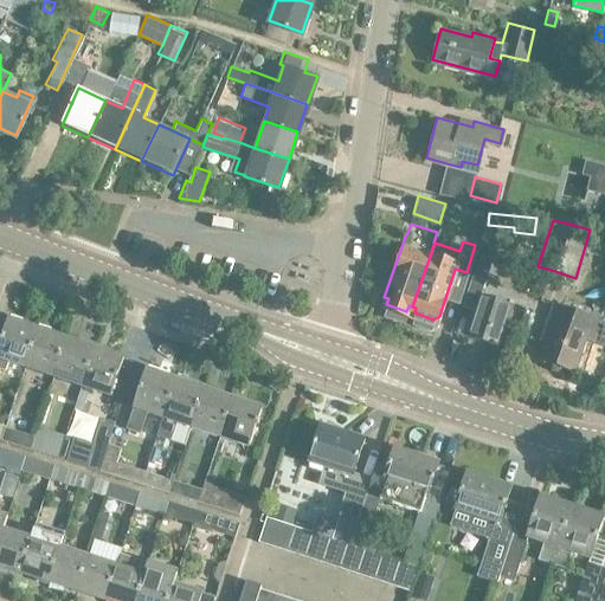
[(474,269),(463,299),(475,304),(465,333),(499,343),(513,297),(481,288),(486,273),(474,269)]
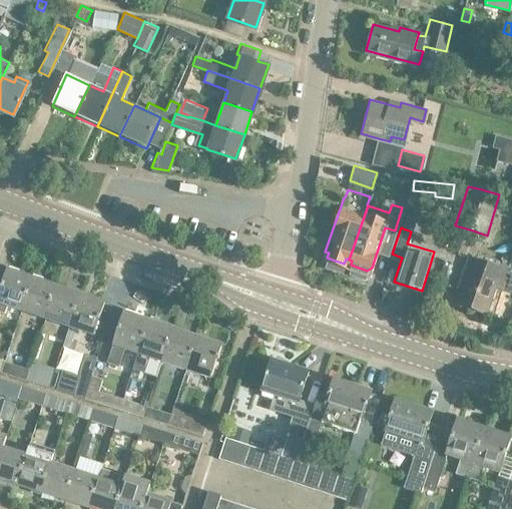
[(511,271),(468,256),(457,285),(461,287),(456,301),(484,311),(489,297),(494,284),(511,290),(511,271)]
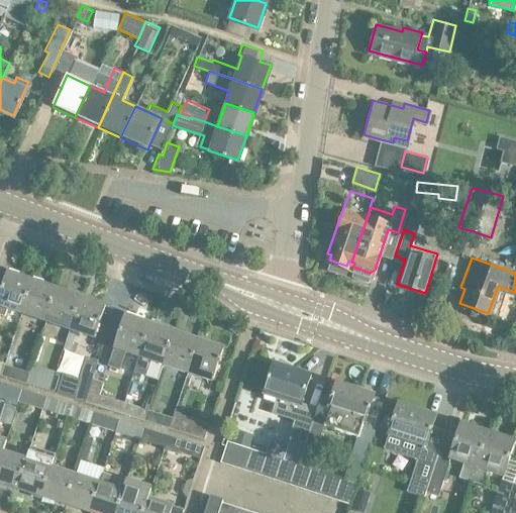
[(0,305),(21,313),(31,281),(6,273),(0,291),(0,305)]
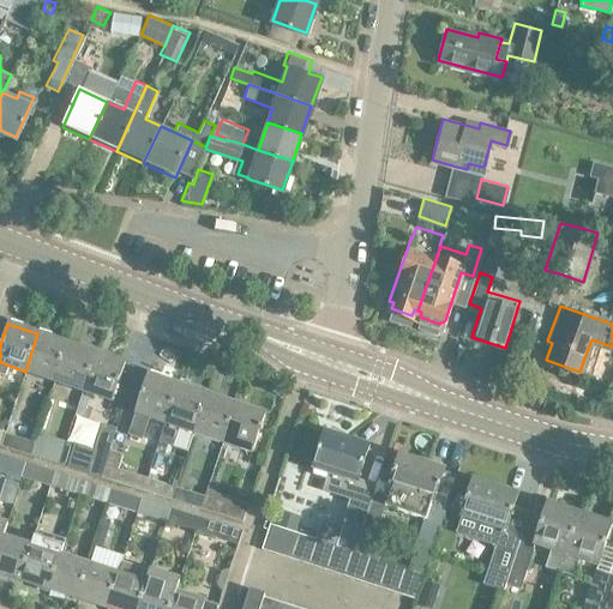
[(37,333),(25,372),(54,381),(66,343),(37,333)]
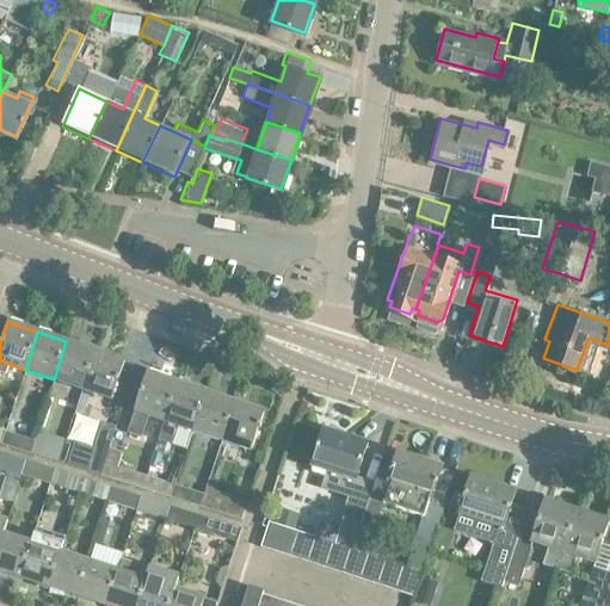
[(66,341),(54,379),(82,389),(94,351),(66,341)]
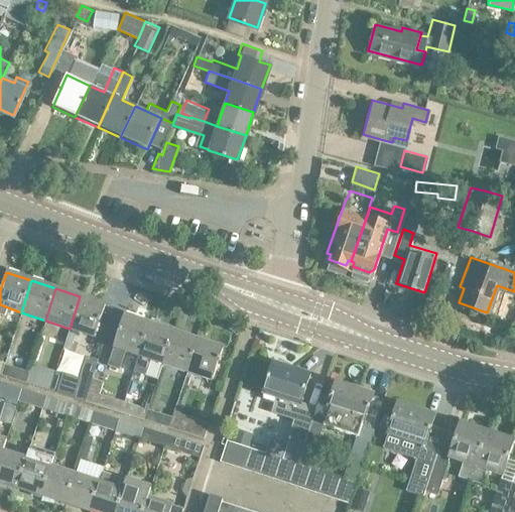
[(80,296),(70,329),(94,337),(104,304),(80,296)]
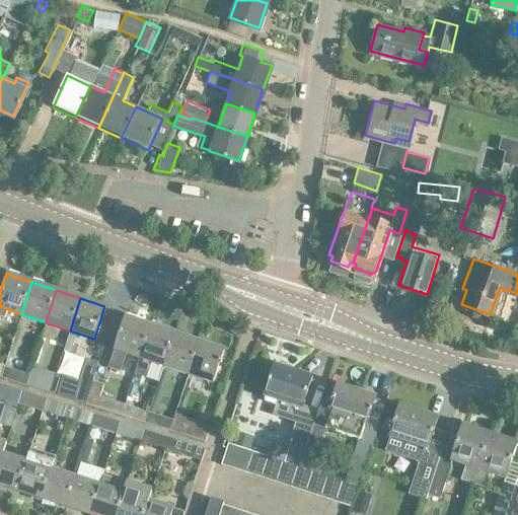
[(140,357),(150,323),(125,315),(107,366),(119,369),(126,352),(140,357)]
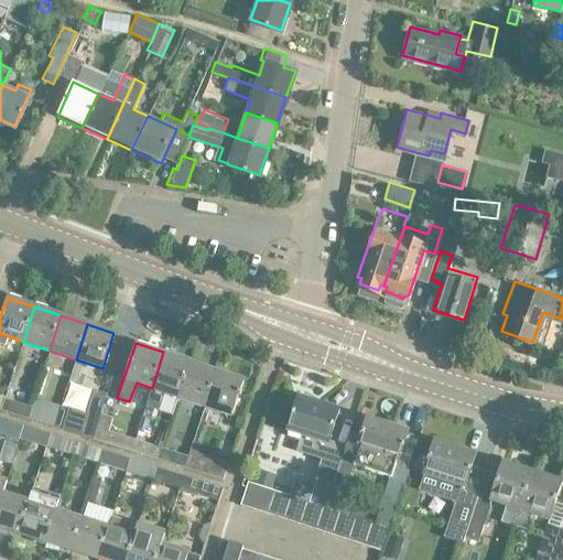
[(163,352),(152,388),(147,406),(157,409),(163,391),(177,397),(188,361),(163,352)]
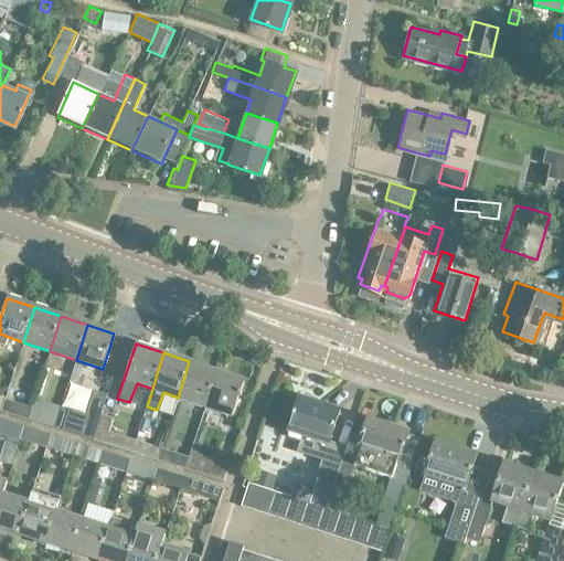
[(215,370),(189,361),(178,398),(204,406),(215,370)]
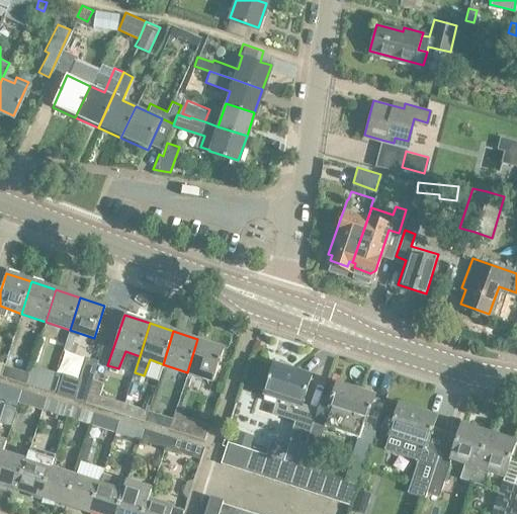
[(197,339),(187,372),(211,380),(223,348),(197,339)]
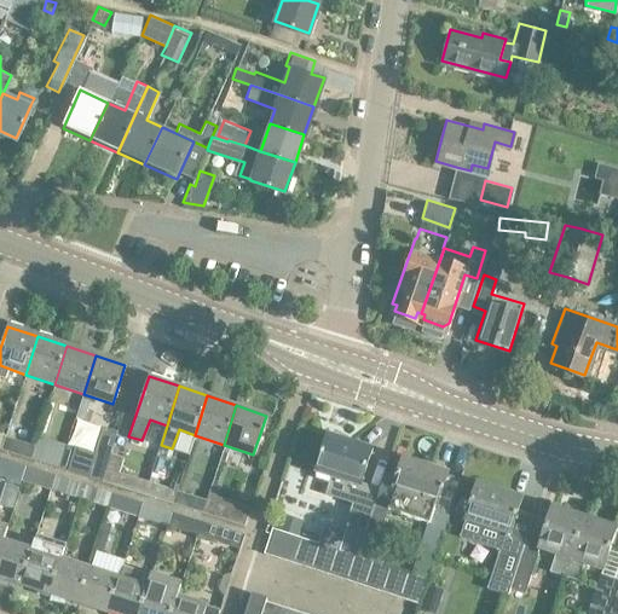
[(103,426),(94,447),(87,474),(102,479),(111,450),(117,430),(103,426)]
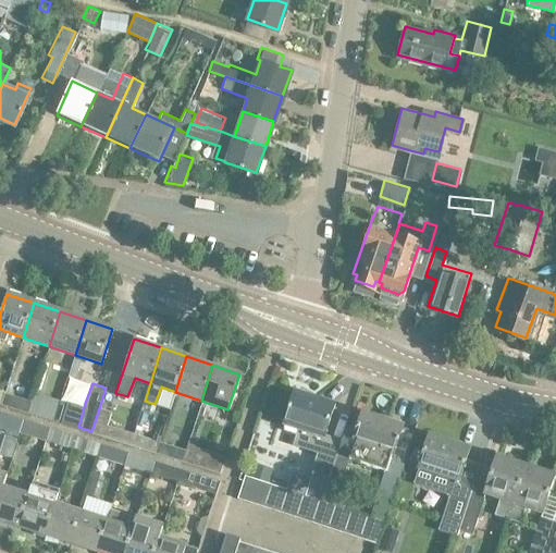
[(27,410),(32,397),(5,389),(1,402),(27,410)]
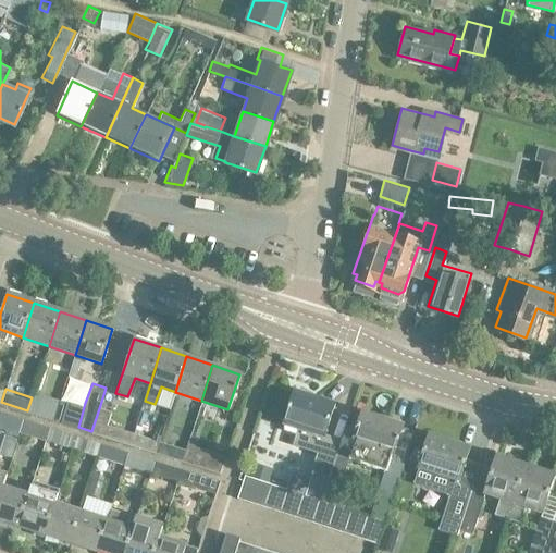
[(294,390),(282,425),(297,429),(293,443),(317,452),(311,469),(329,475),(336,453),(340,441),(323,435),(334,403),(294,390)]
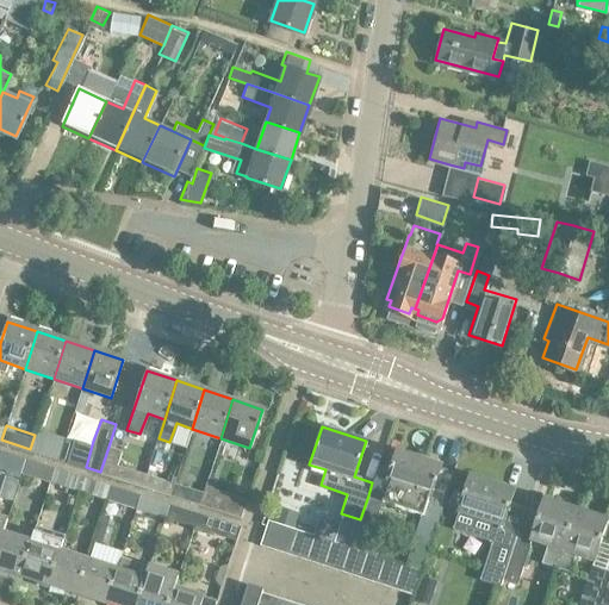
[(67,432),(63,444),(58,459),(86,467),(93,441),(67,432)]
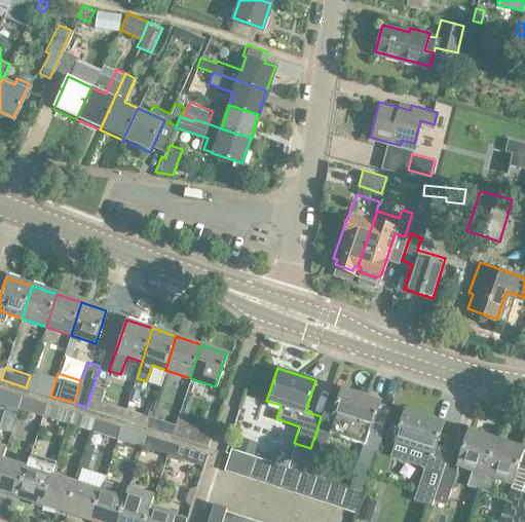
[(54,383),(30,375),(26,387),(50,396),(54,383)]
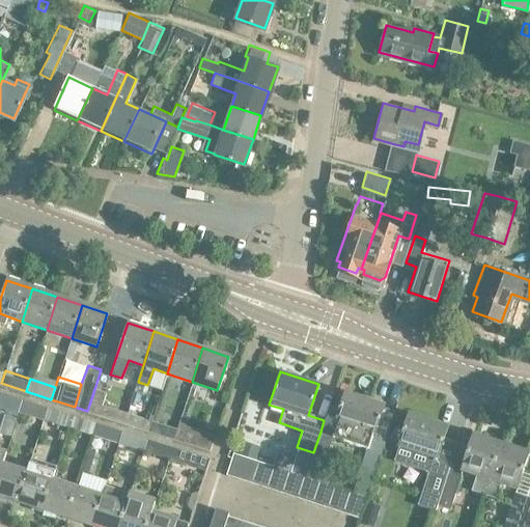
[(95,386),(87,411),(124,422),(129,410),(103,401),(106,389),(95,386)]
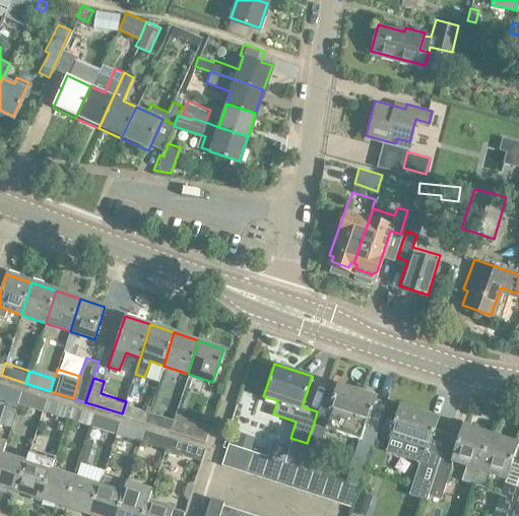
[(0,396),(17,402),(20,390),(0,382),(0,396)]
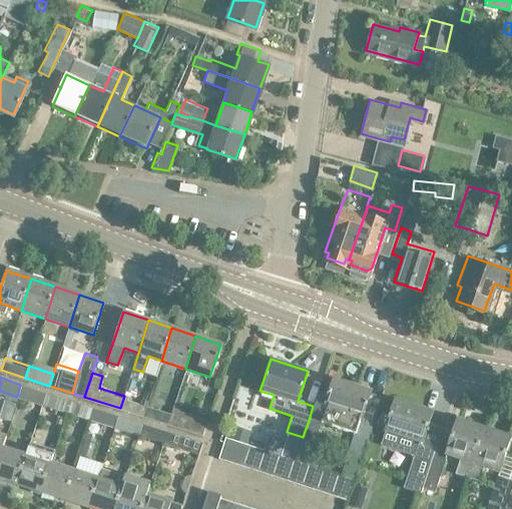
[(361,418),(370,391),(333,379),(328,394),(318,391),(310,417),(321,421),(348,430),(353,415),(361,418)]
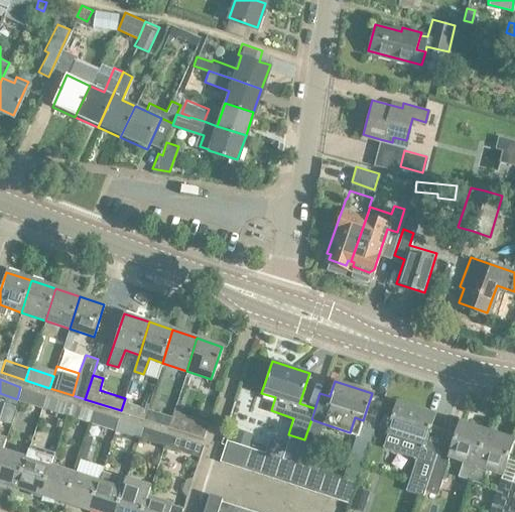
[(20,387),(17,399),(41,406),(44,394),(20,387)]
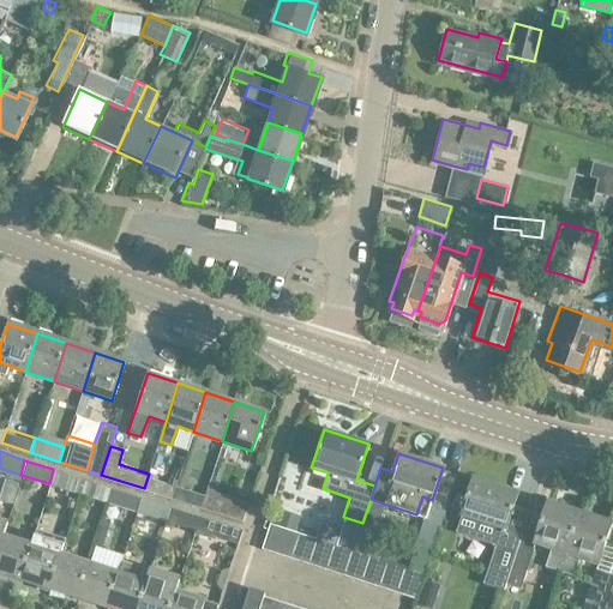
[(53,469),(49,483),(78,493),(83,478),(53,469)]
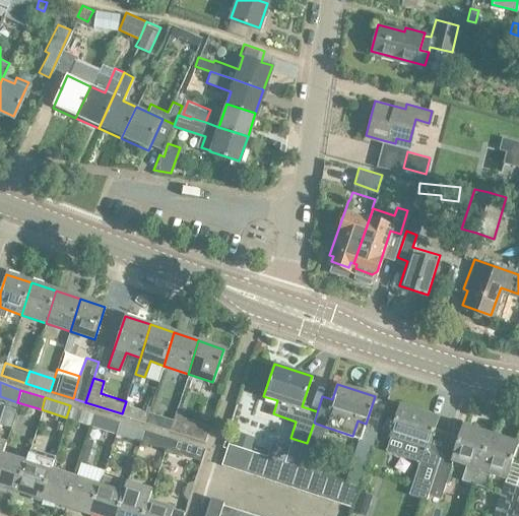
[(149,408),(126,401),(122,413),(145,422),(149,408)]
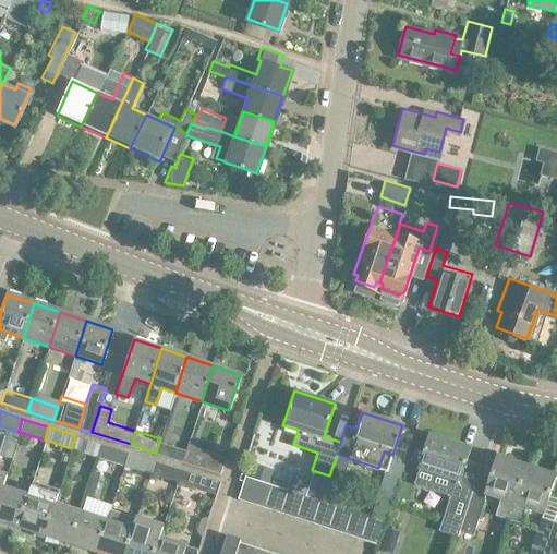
[(459,481),(465,458),(470,446),(430,433),(419,467),(414,482),(450,493),(439,529),(457,534),(460,527),(462,520),(471,493),(473,485),(459,481)]
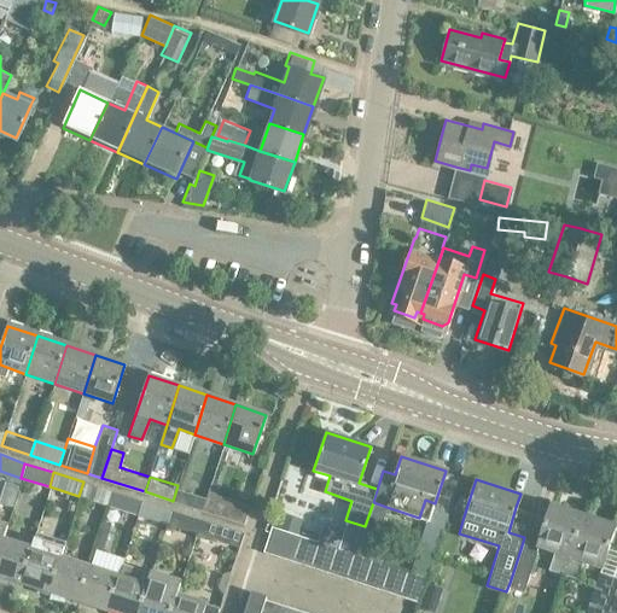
[(0,500),(11,505),(18,484),(5,480),(0,494),(0,500)]
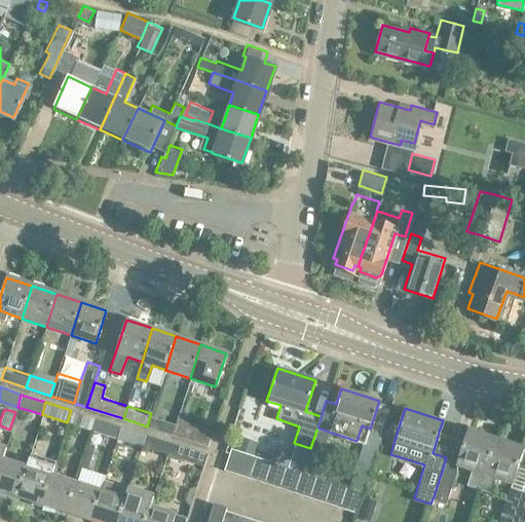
[(96,418),(71,410),(67,422),(91,430),(96,418)]
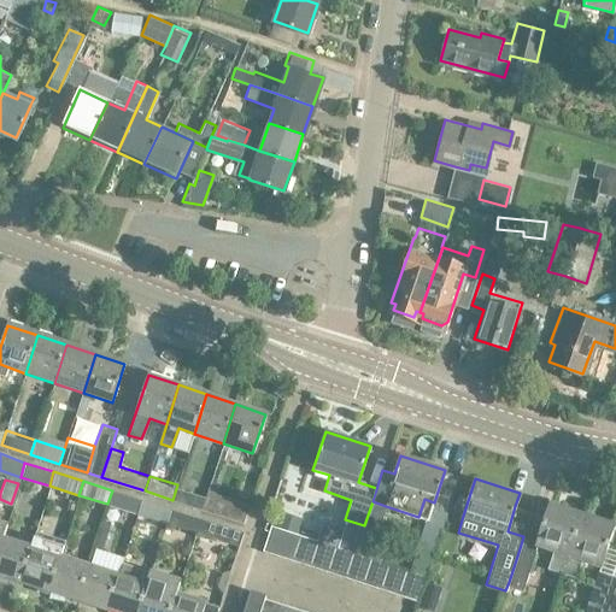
[(207,494),(177,484),(172,500),(201,510),(207,494)]
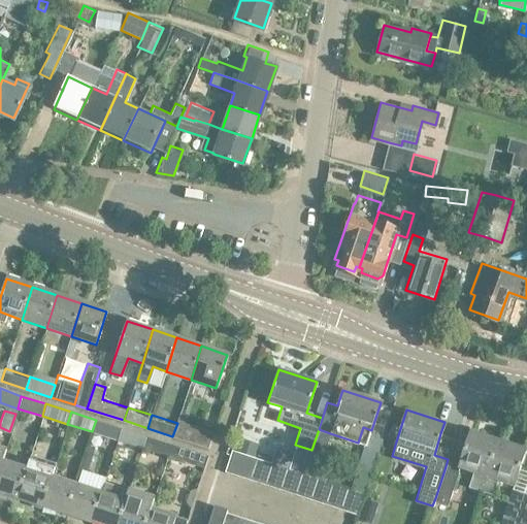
[(178,419),(177,423),(172,436),(207,447),(212,430),(178,419)]
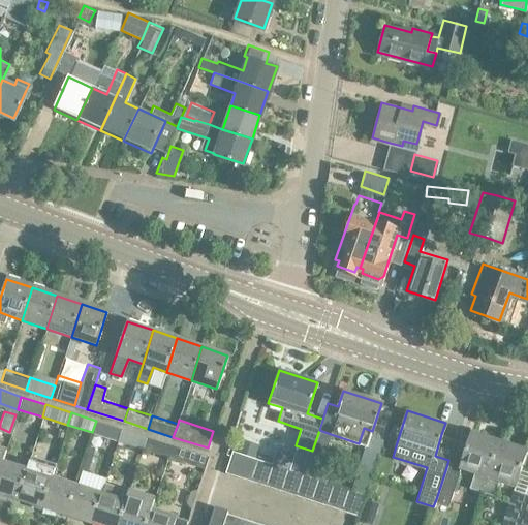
[(122,428),(96,421),(92,432),(118,440),(122,428)]
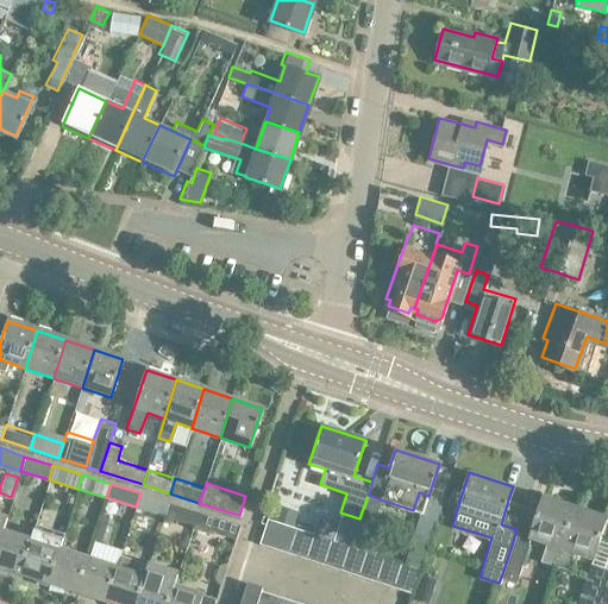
[(140,492),(136,507),(163,516),(168,502),(140,492)]
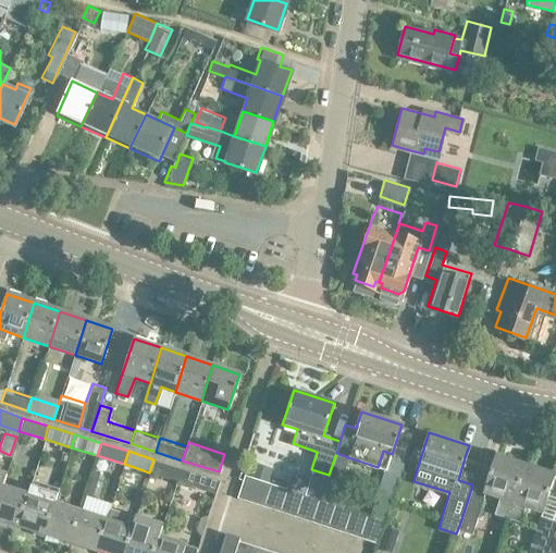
[(508,517),(526,465),(496,455),(484,492),(499,496),(494,513),(508,517)]
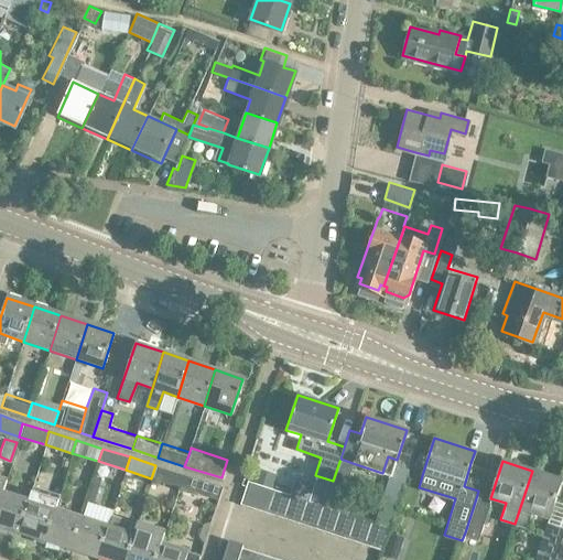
[(386,488),(400,493),(408,469),(393,464),(386,488)]
